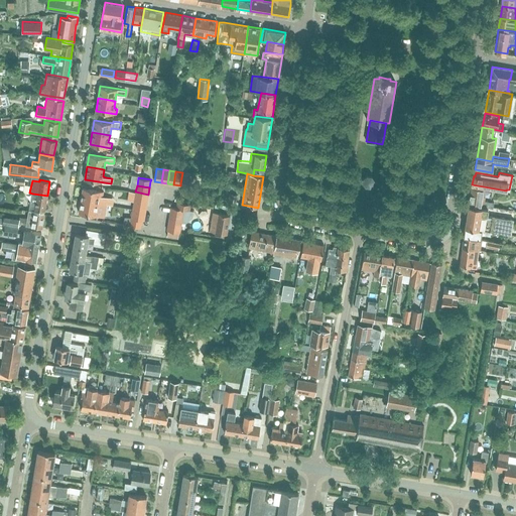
[(483,197),(484,188),(472,186),(469,204),(493,208),(494,202),(484,201),(485,197),(483,197)]
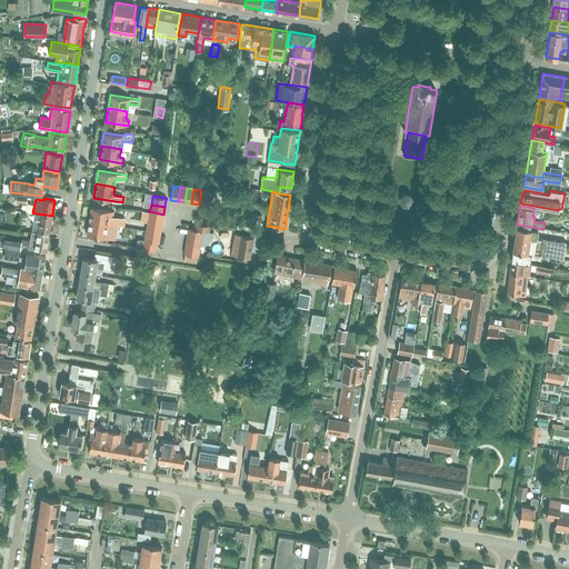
[(91,207),(89,220),(117,225),(119,217),(113,216),(115,210),(91,207)]
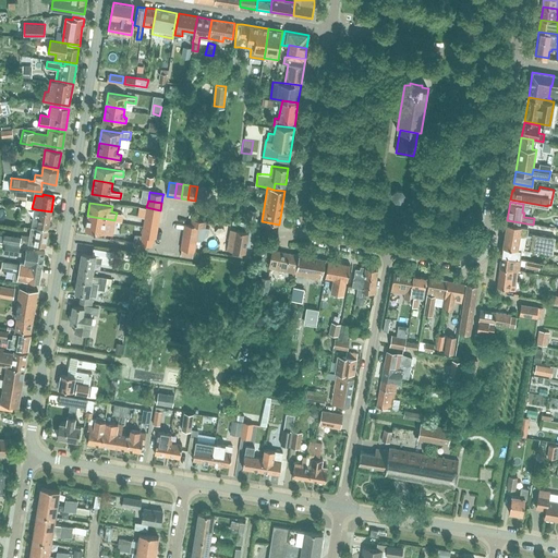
[(159,217),(160,210),(146,207),(146,208),(145,215),(159,217)]
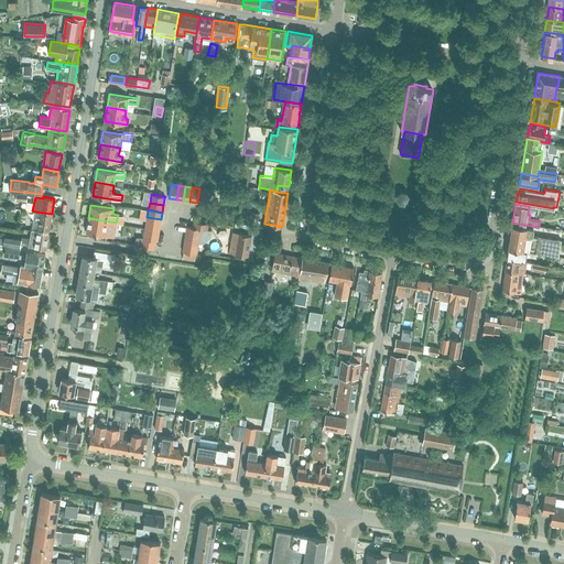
[(49,230),(52,214),(35,212),(32,228),(49,230)]
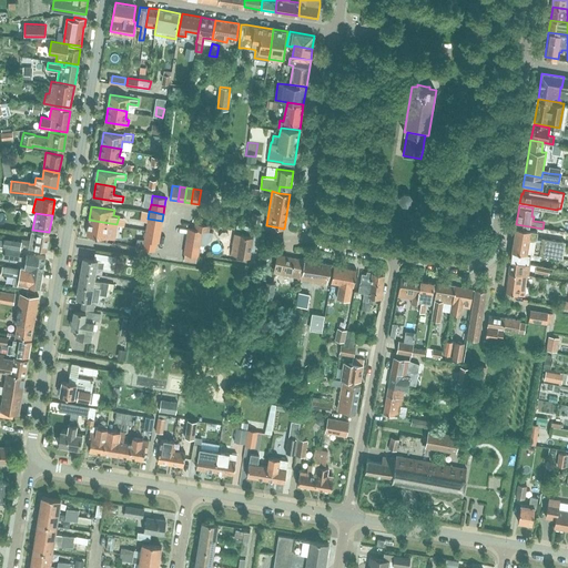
[(261,214),(255,213),(253,222),(262,224),(262,222),(260,221),(261,214)]
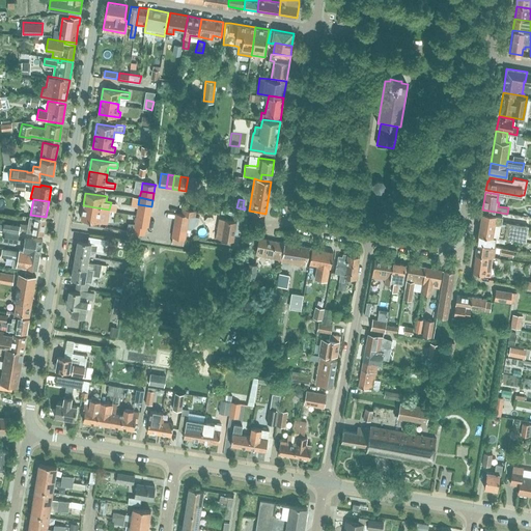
[(150,213),(151,206),(138,204),(138,207),(137,211),(150,213)]
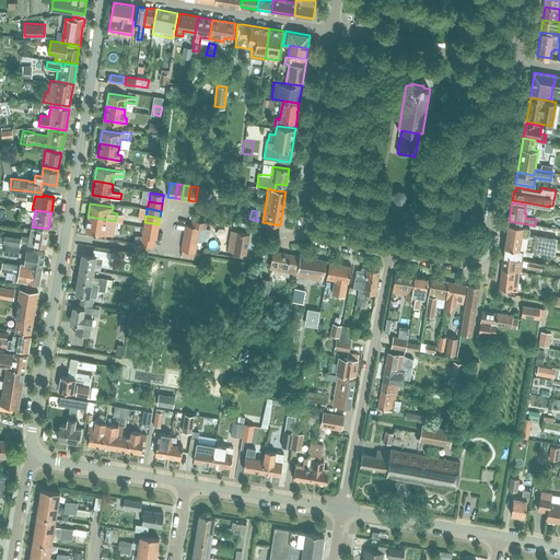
[(113,235),(115,221),(88,217),(85,231),(113,235)]
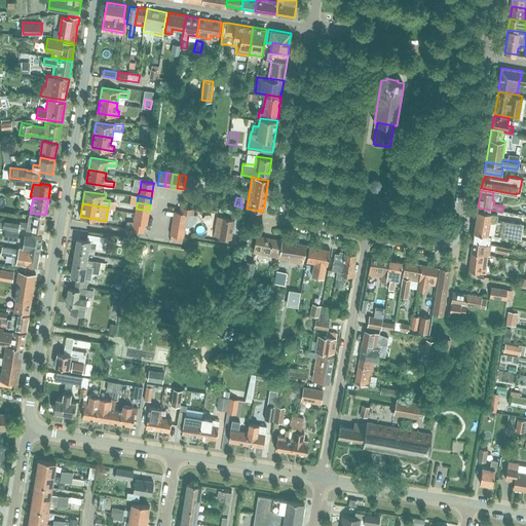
[(148,218),(149,211),(136,209),(135,216),(148,218)]
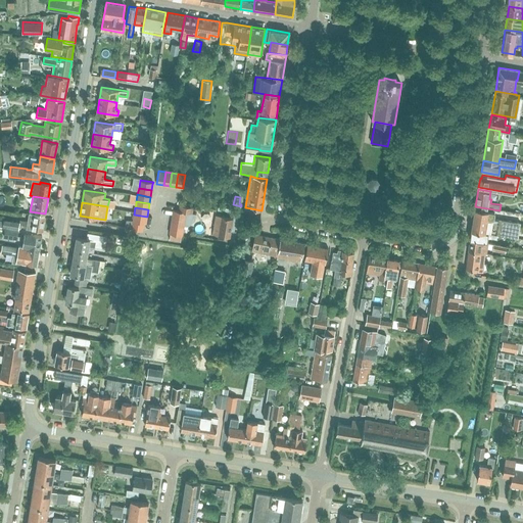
[(201,207),(200,215),(208,217),(209,209),(201,207)]
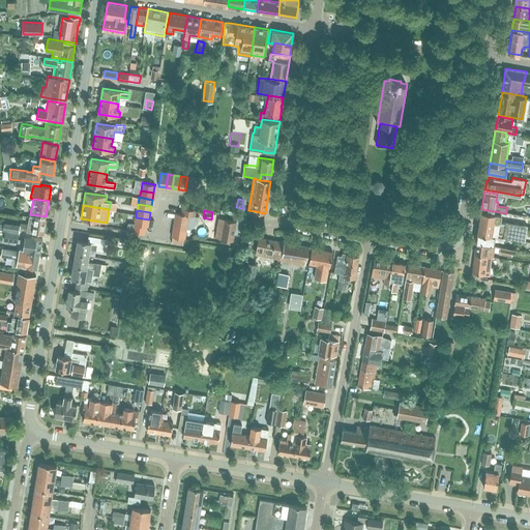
[(527,225),(500,221),(501,214),(481,211),(477,233),(495,236),(525,240),(527,225)]
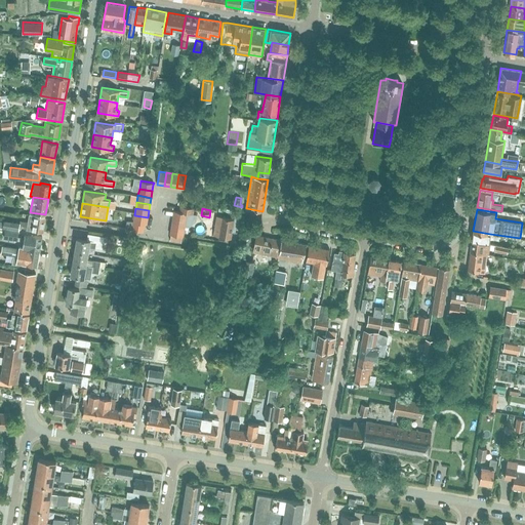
[(45,216),(30,214),(27,229),(43,232),(45,216)]
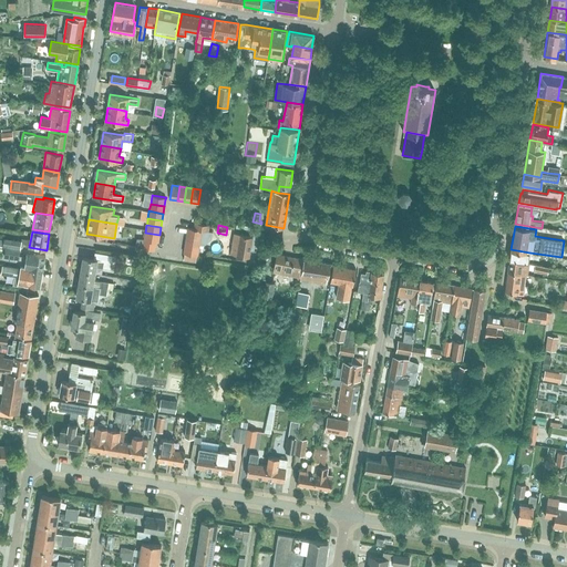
[(158,241),(160,235),(145,233),(144,239),(145,239),(156,241),(158,241)]
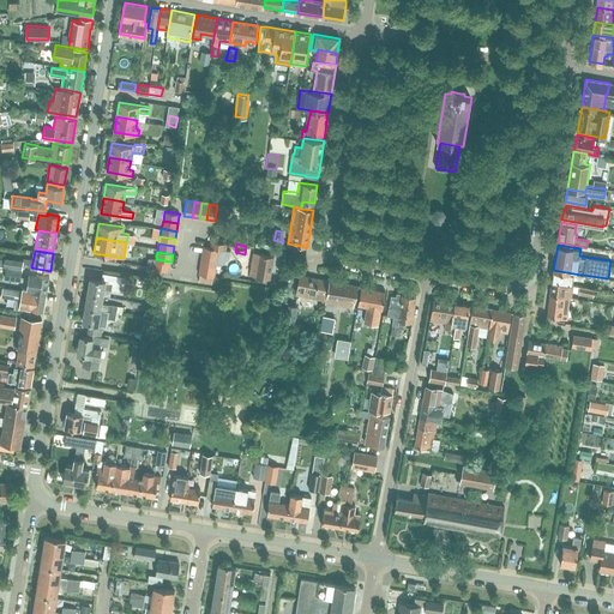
[(274,256),(254,252),(250,275),(270,277),(274,256)]
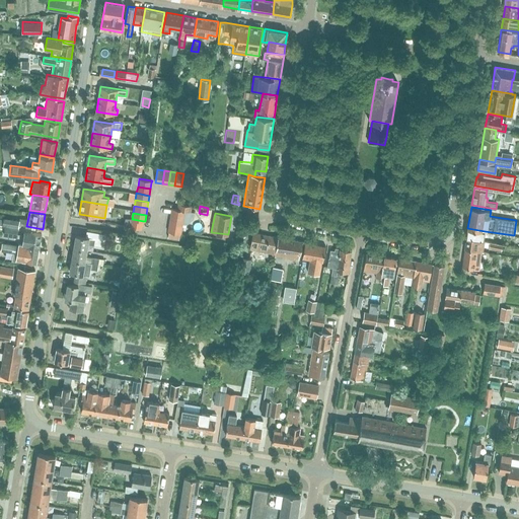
[(18,227),(19,220),(4,217),(3,224),(18,227)]
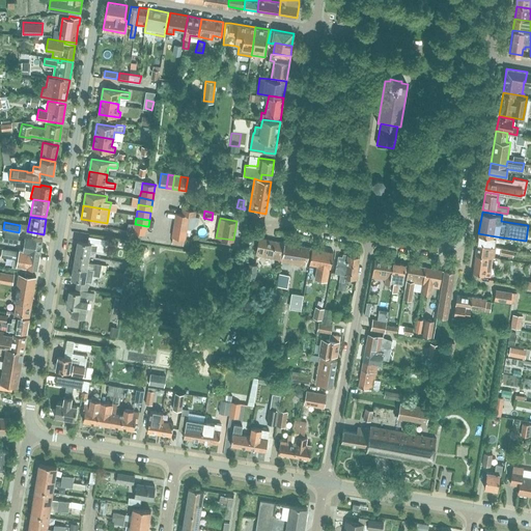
[(144,233),(146,226),(136,224),(134,231),(144,233)]
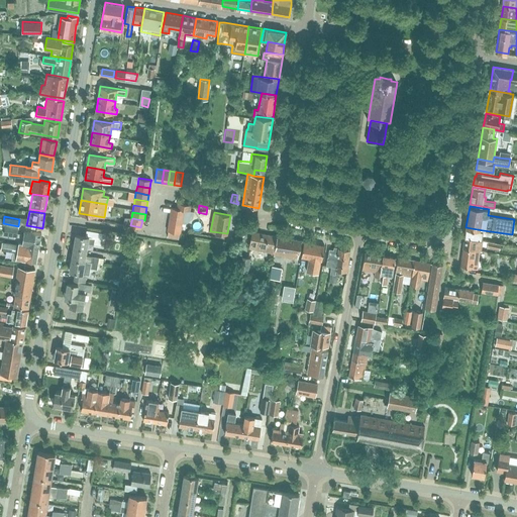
[(16,235),(18,226),(5,224),(4,234),(16,235)]
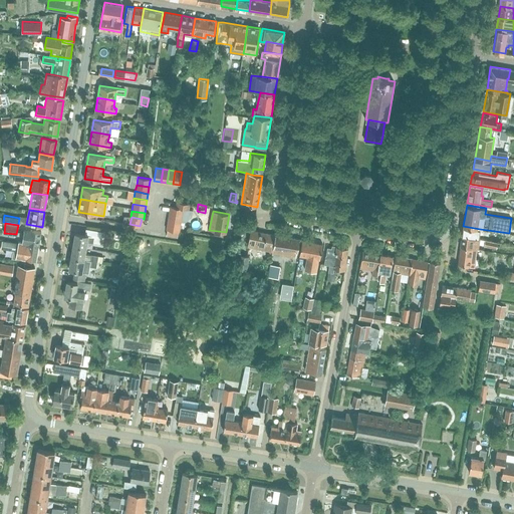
[(480,229),(463,226),(462,235),(473,237),(473,236),(479,237),(480,232),(483,232),(483,234),(488,235),(489,233),(491,233),(491,231),(480,229)]
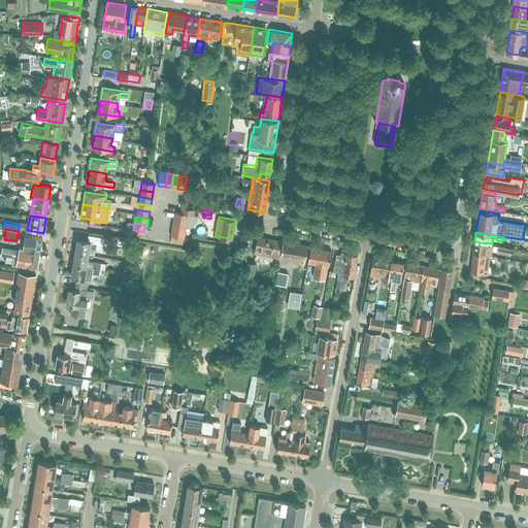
[(90,248),(103,250),(105,237),(89,234),(88,240),(77,239),(75,252),(89,254),(90,248)]
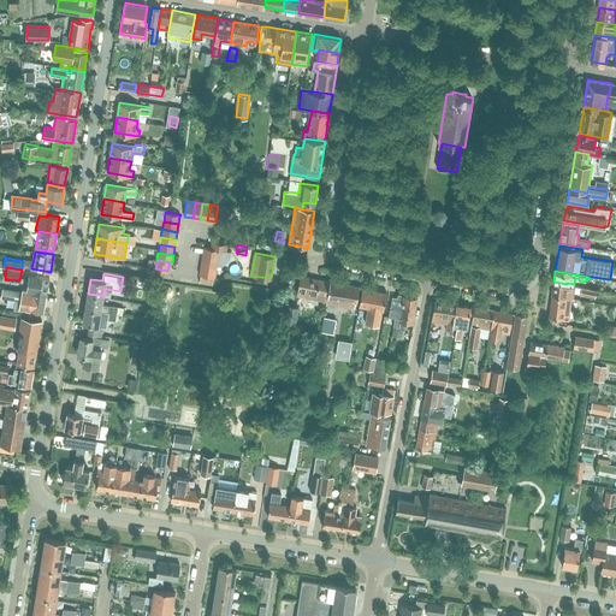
[(29,274),(27,290),(27,291),(46,295),(49,277),(36,274),(36,277),(29,274)]
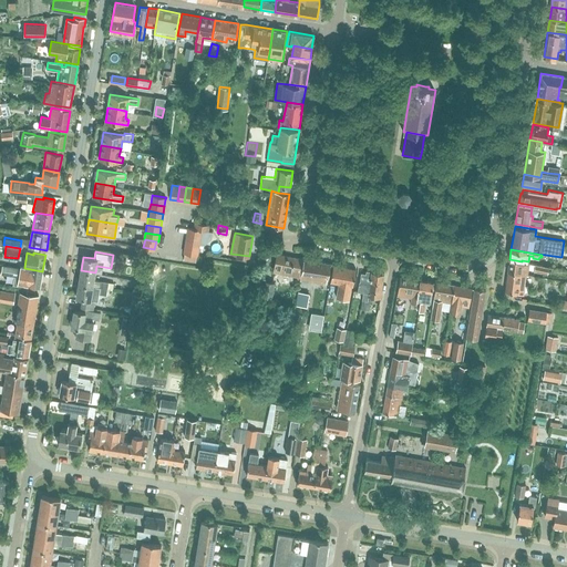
[(300,277),(303,258),(277,253),(272,270),(300,277)]
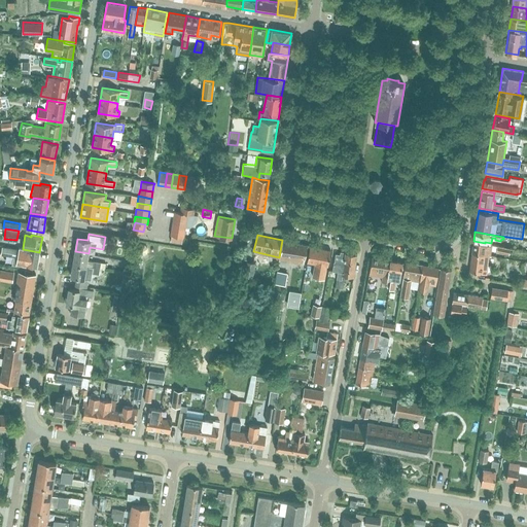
[(287,260),(290,242),(282,240),(279,257),(279,258),(287,260)]
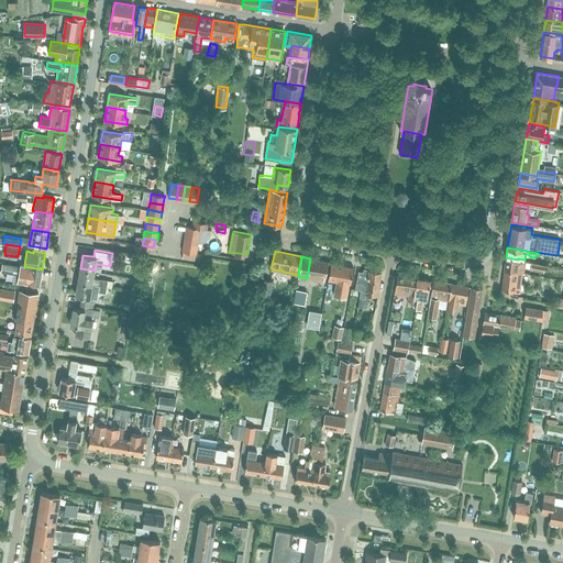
[(545,264),(525,260),(518,258),(518,260),(506,257),(504,269),(505,269),(522,272),(523,273),(525,266),(530,267),(530,268),(544,271),(545,264)]
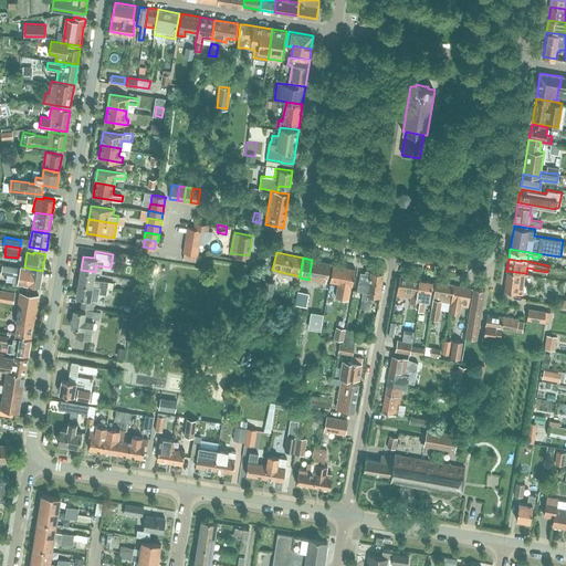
[(328,278),(331,263),(312,260),(308,280),(326,282),(326,276),(328,278)]
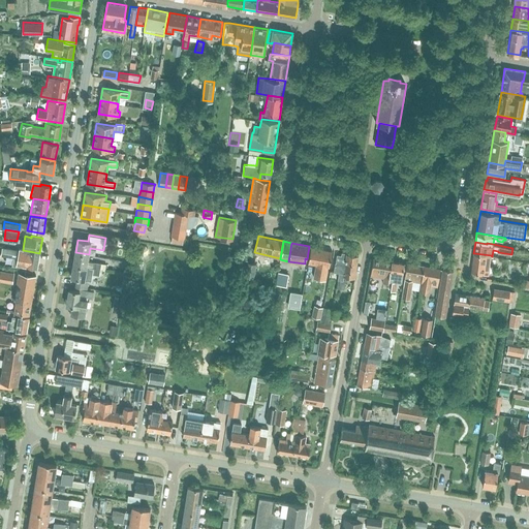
[(311,246),(308,261),(316,263),(314,277),(325,279),(328,266),(329,266),(332,250),(311,246)]
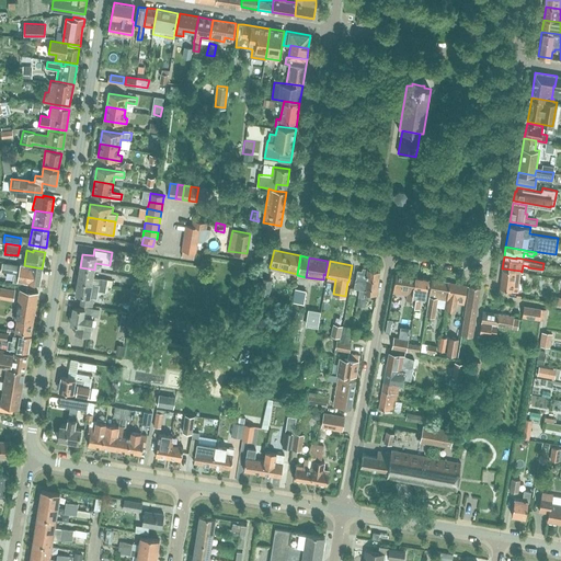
[(2,262),(1,271),(19,273),(18,281),(39,284),(42,268),(24,265),(24,264),(21,264),(2,262)]
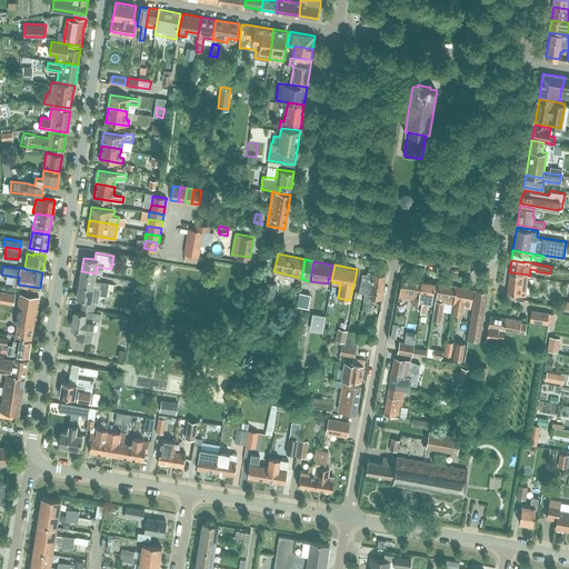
[(95,280),(96,273),(81,271),(79,285),(108,289),(109,283),(109,282),(95,280)]
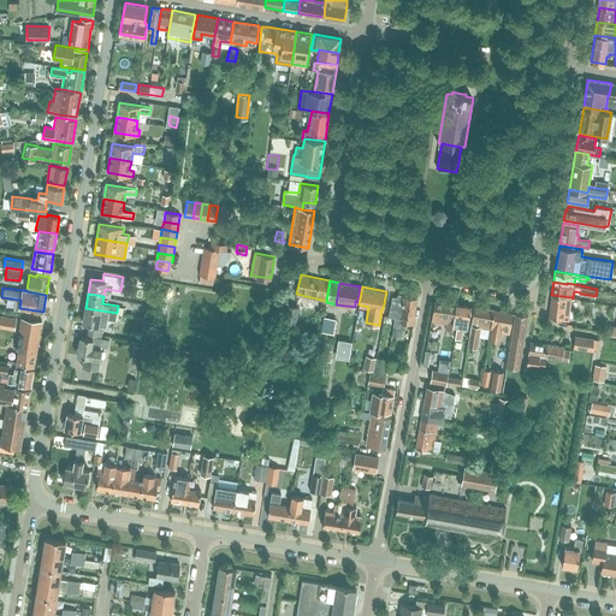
[(402,306),(416,307),(418,296),(403,294),(403,295),(398,294),(397,297),(392,296),(391,306),(390,306),(389,317),(395,317),(395,318),(401,319),(402,306)]
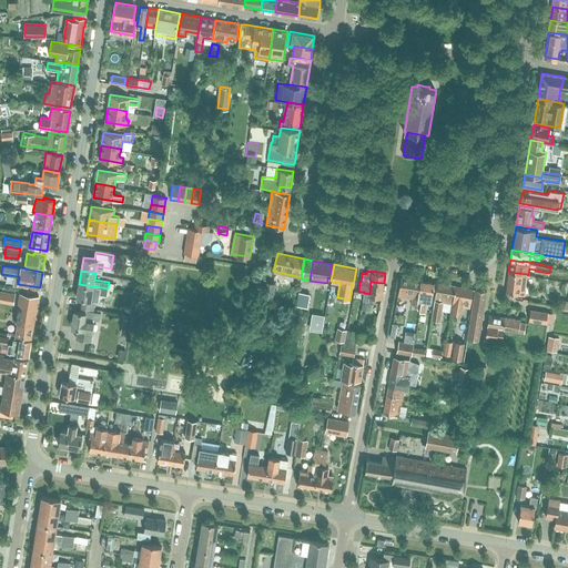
[(525,295),(527,274),(509,272),(506,292),(525,295)]
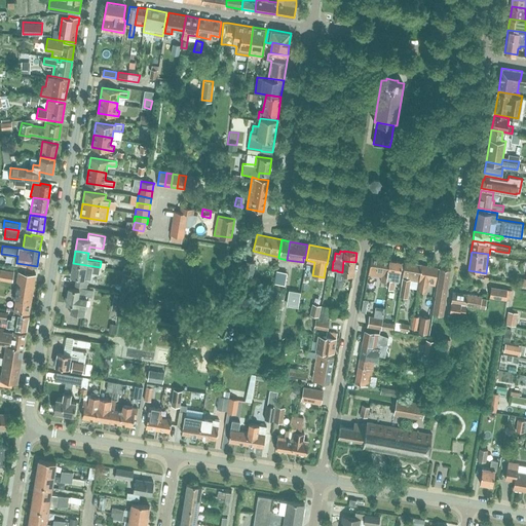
[(386,279),(389,259),(371,256),(369,273),(382,275),(381,280),(386,282),(386,279)]
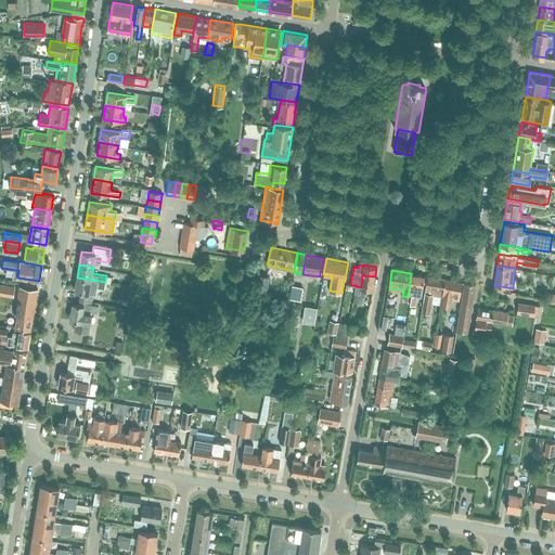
[(421,294),(424,275),(411,273),(408,295),(411,295),(410,305),(414,306),(416,296),(414,295),(414,293),(421,294)]
